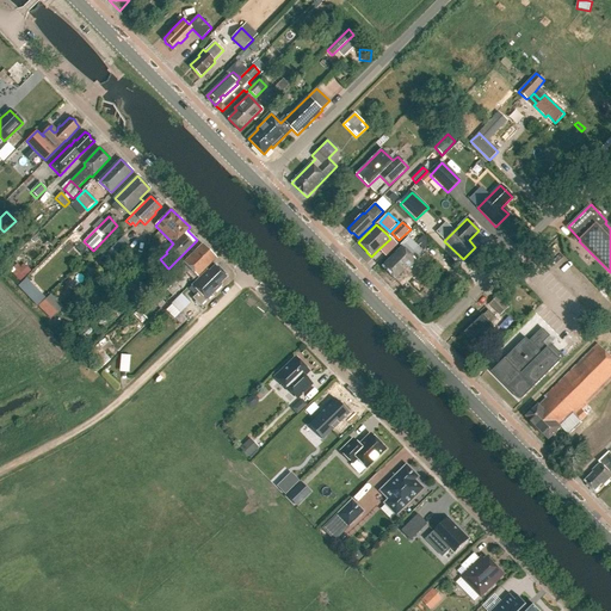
[(110,259),(129,240),(123,234),(104,253),(110,259)]
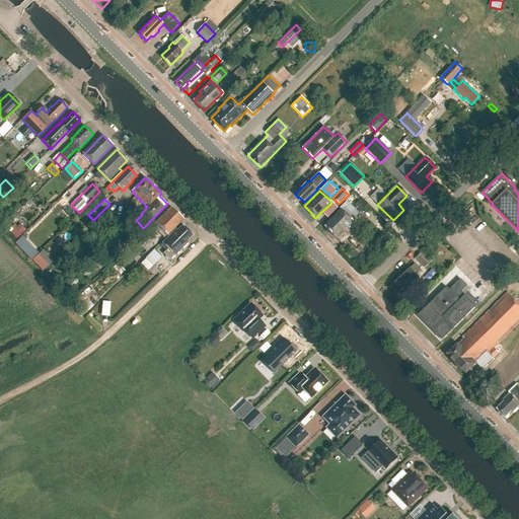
[(360,213),(366,206),(360,200),(353,206),(360,213)]
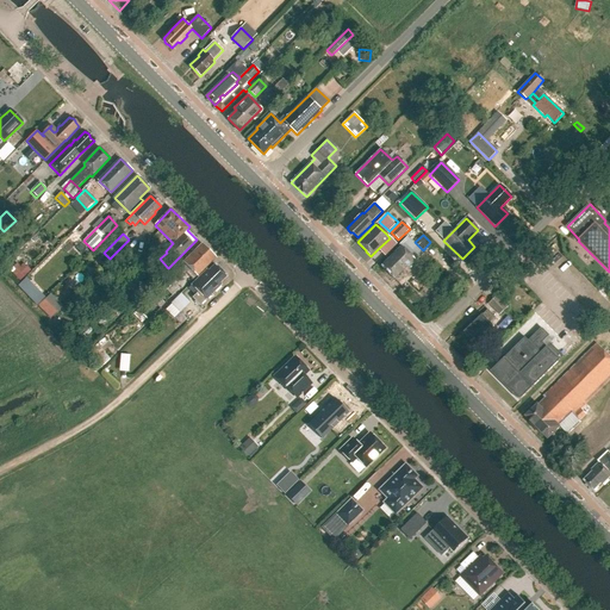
[(399,246),(400,247),(412,257),(421,250),(408,237),(399,246)]
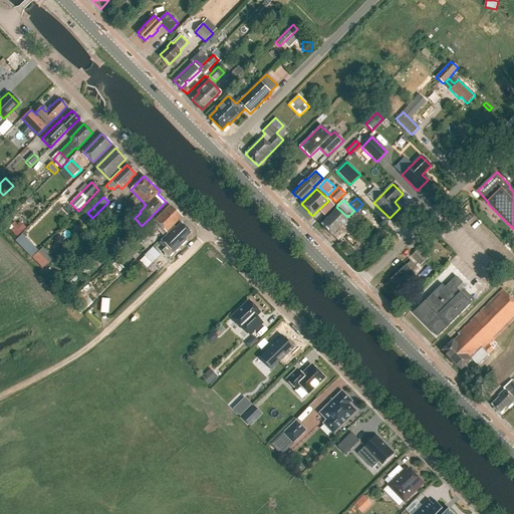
[(170,206),(155,221),(167,232),(182,217),(170,206)]
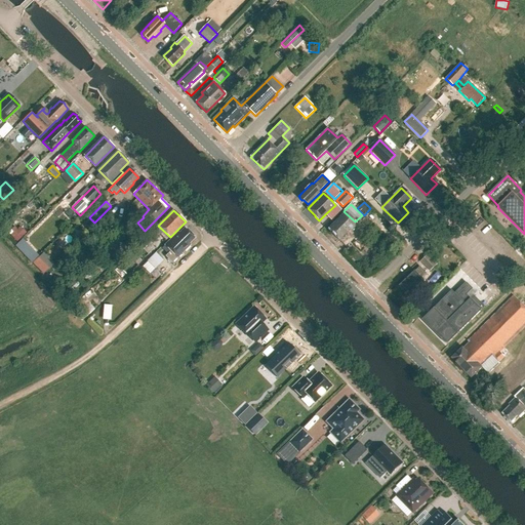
[(345,212),(328,230),(338,241),(350,230),(351,231),(358,225),(355,221),(345,212)]
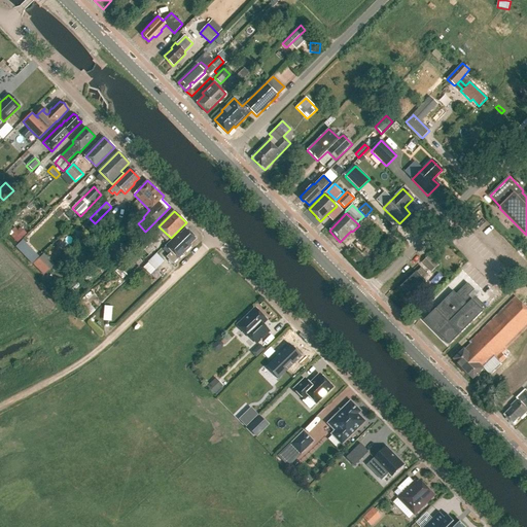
[(160,236),(152,229),(146,234),(147,236),(142,241),(143,241),(138,245),(144,251),(141,254),(145,259),(155,249),(152,246),(153,244),(152,243),(160,236)]
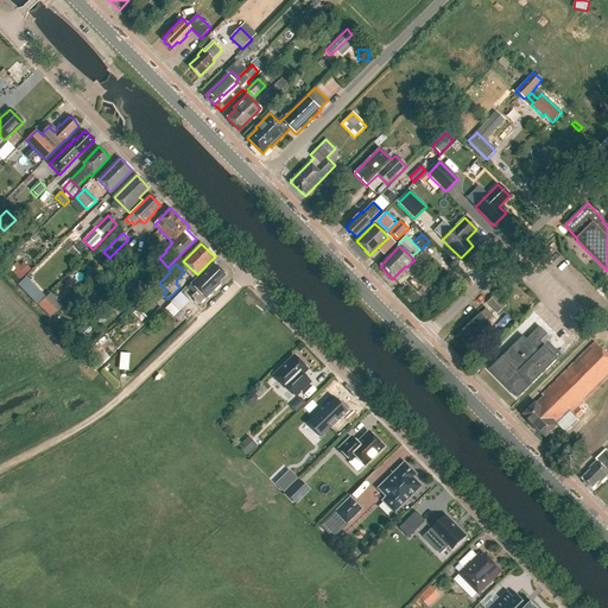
[(207,299),(221,284),(219,283),(226,276),(214,264),(207,271),(206,270),(190,284),(197,291),(191,297),(200,305),(206,298),(207,299)]
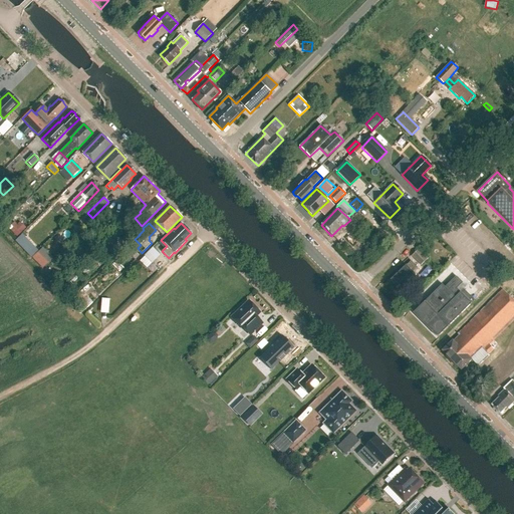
[(17,238),(25,229),(21,226),(18,226),(18,229),(11,229),(11,232),(17,238)]
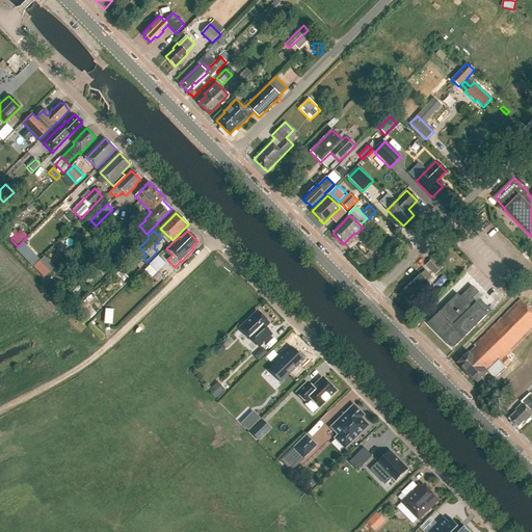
[(166,262),(159,255),(151,263),(158,270),(166,262)]
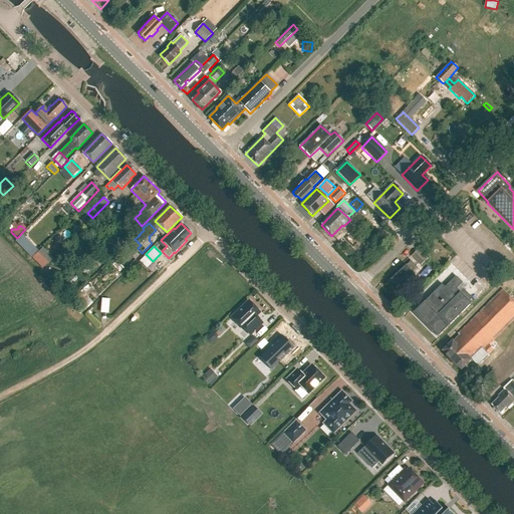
[(53,259),(42,248),(32,258),(43,269),(53,259)]
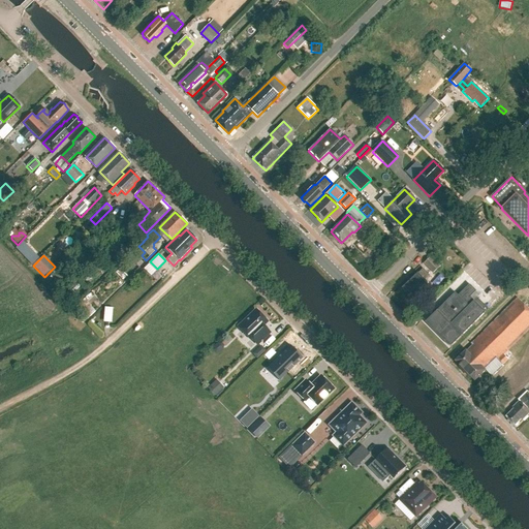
[(432,256),(425,263),(434,274),(441,267),(432,256)]
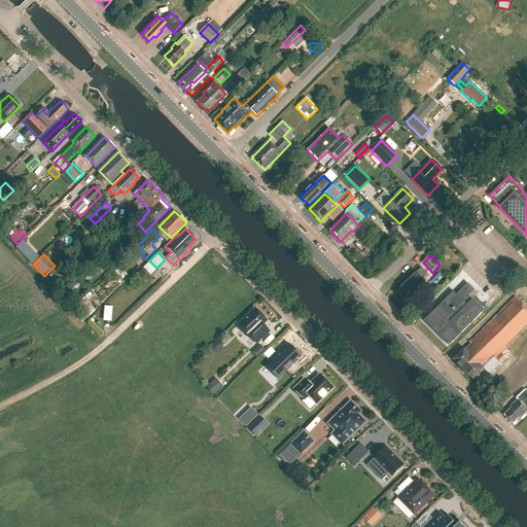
[(123,279),(127,275),(119,268),(115,272),(123,279)]
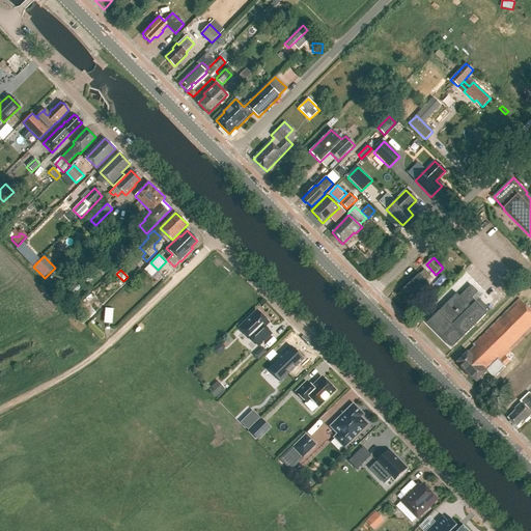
[(414,299),(429,283),(427,281),(431,277),(424,270),(404,289),(414,299)]
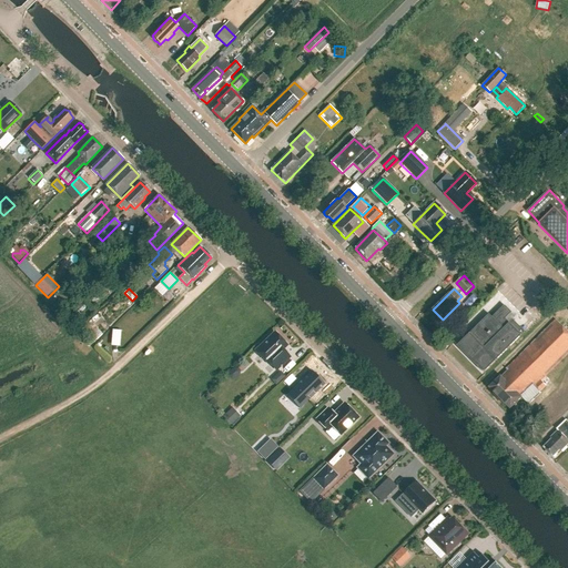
[(484,373),(525,332),(513,320),(513,321),(508,316),(511,313),(505,305),(493,317),(489,315),(457,346),(484,373)]
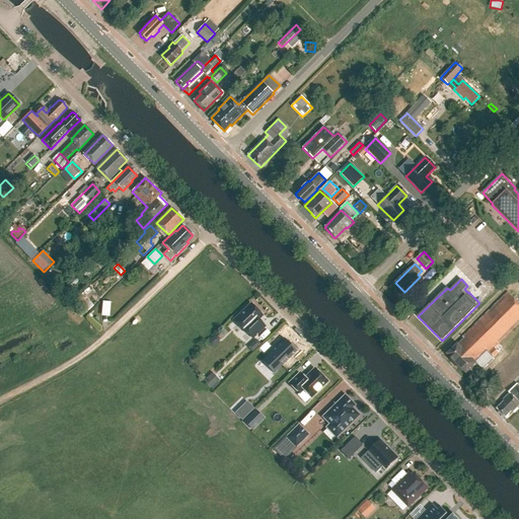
[(480,302),(495,289),(491,285),(476,298),(480,302)]
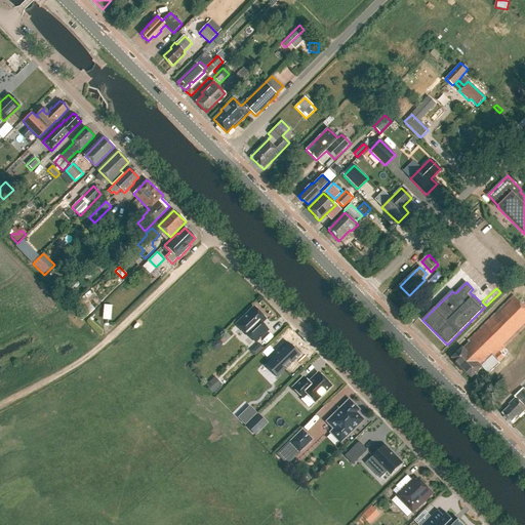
[(463,348),(462,348),(452,358),(472,377),(482,367),(482,366),(492,356),(499,363),(506,357),(505,357),(509,352),(506,348),(524,327),(524,307),(514,295),(468,341),(469,342),(463,348)]
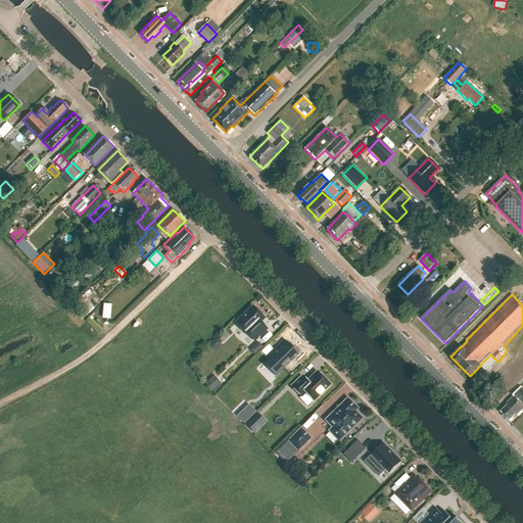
[(105,302),(104,317),(112,318),(113,303),(105,302)]
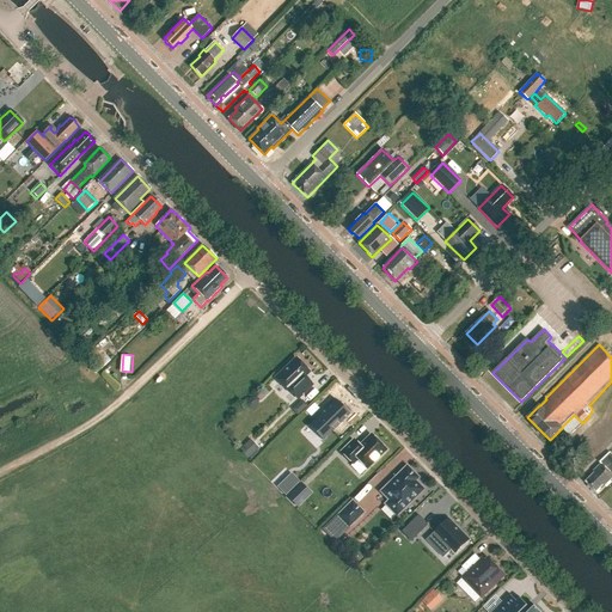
[(297,359),(276,379),(288,392),(289,391),(298,399),(312,385),(304,377),(308,372),(297,359)]
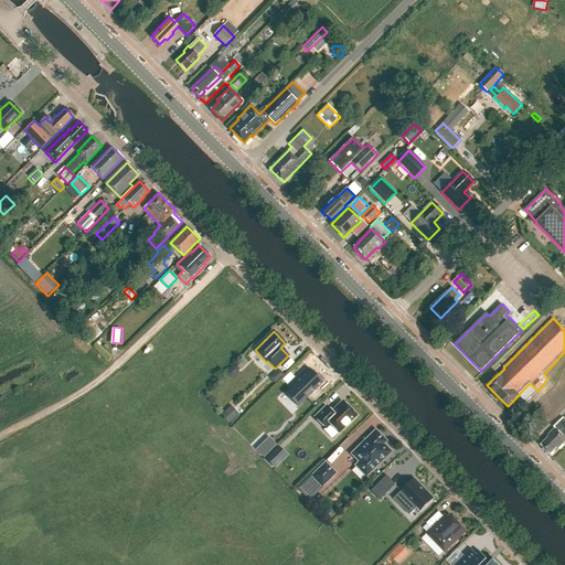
[(237,374),(240,370),(236,365),(232,366),(228,370),(226,374),(230,377),(234,377),(237,374)]
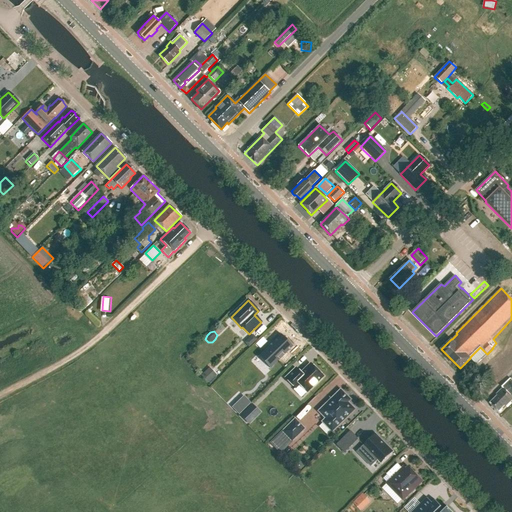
[(254,333),(246,341),(251,346),(259,338),(254,333)]
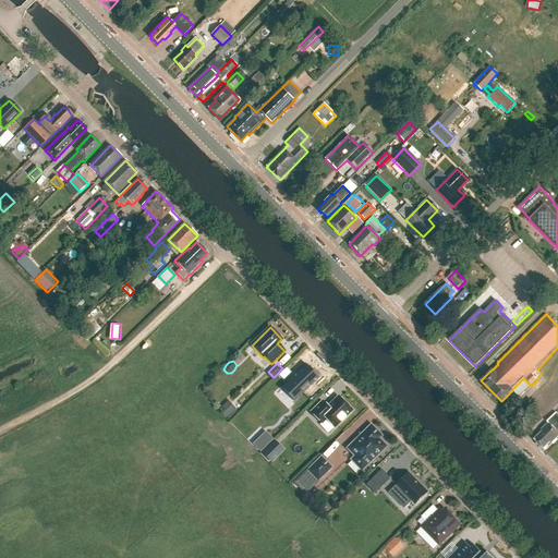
[(306,364),(281,389),(283,388),(295,400),(294,401),(294,402),(304,392),(305,393),(305,392),(310,388),(310,387),(319,378),(318,377),(318,378),(306,365),(306,364)]
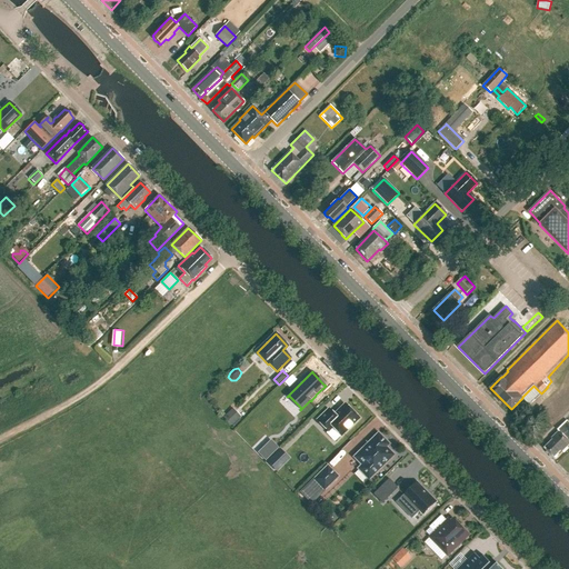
[(317,421),(328,432),(332,427),(341,436),(359,419),(345,405),(333,416),(329,410),(317,421)]
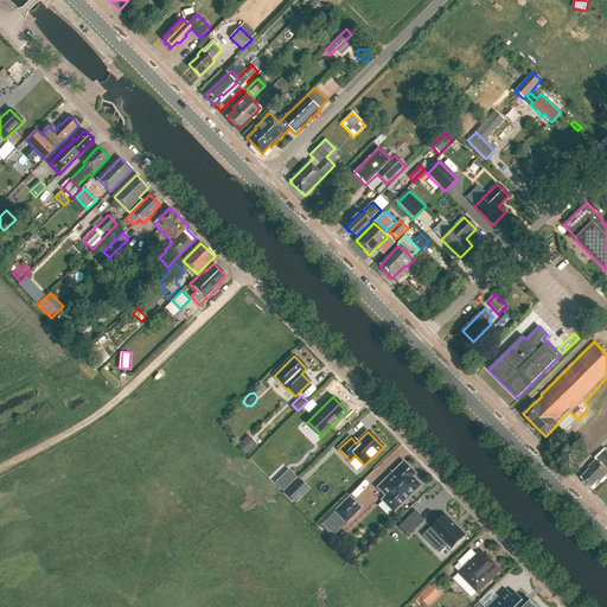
[(249,436),(238,446),(247,454),(257,445),(249,436)]
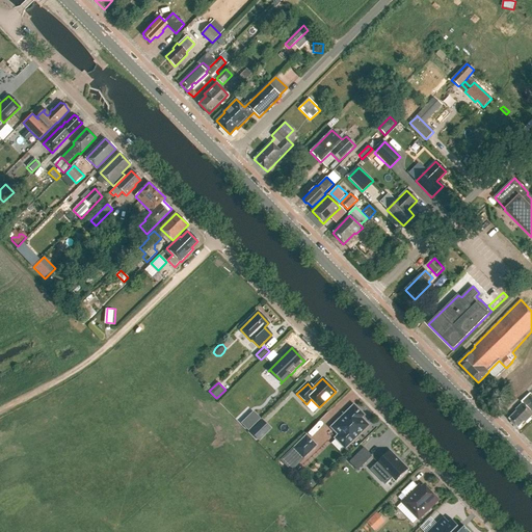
[(531,401),(530,399),(531,396),(529,394),(521,402),(522,403),(515,410),(516,411),(509,419),(517,428),(525,421),(526,422),(531,415),(531,401)]
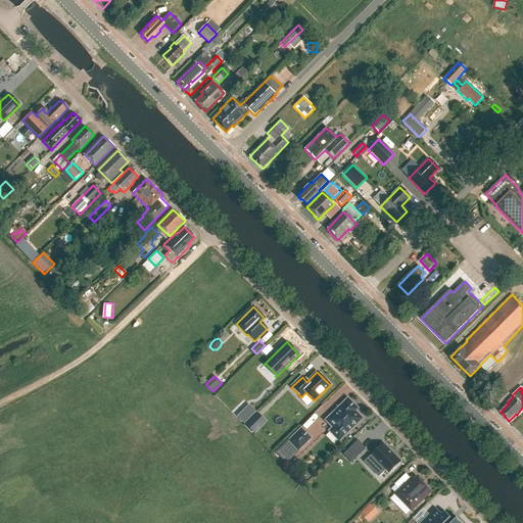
[(329,431),(338,441),(362,419),(354,412),(357,409),(347,399),(325,421),(332,428),(329,431)]
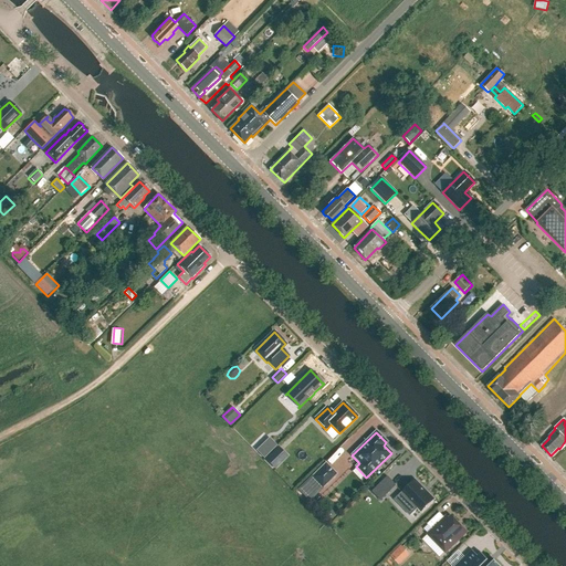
[(279,468),(291,454),(280,444),(268,458),(279,468)]
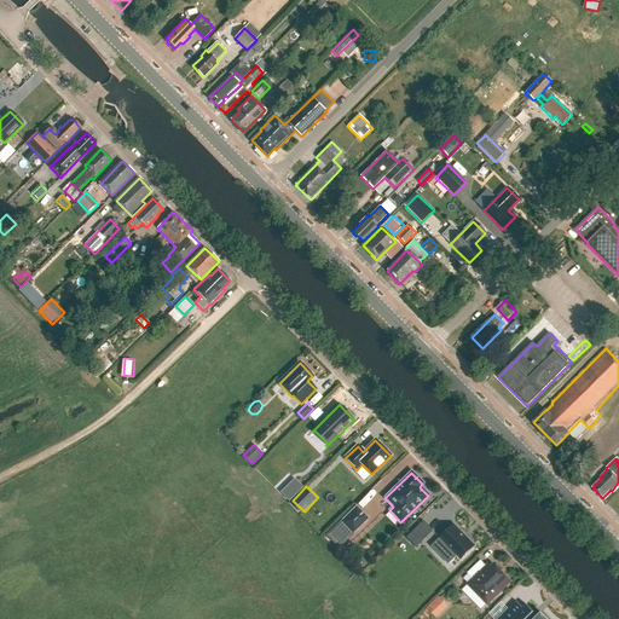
[(341,522),(353,533),(368,519),(357,508),(341,522)]
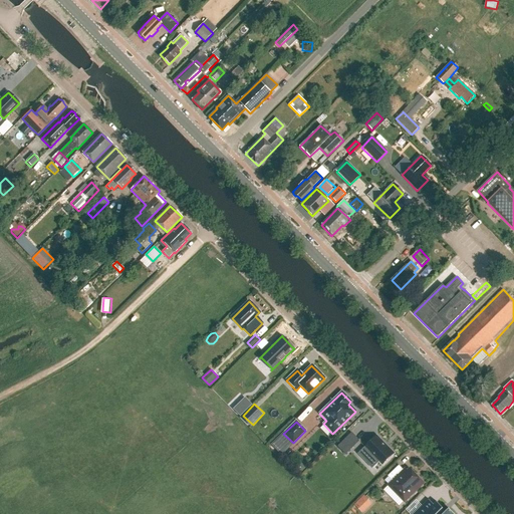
[(395,454),(376,436),(365,448),(370,453),(363,460),(372,469),(379,462),(382,465),(395,454)]
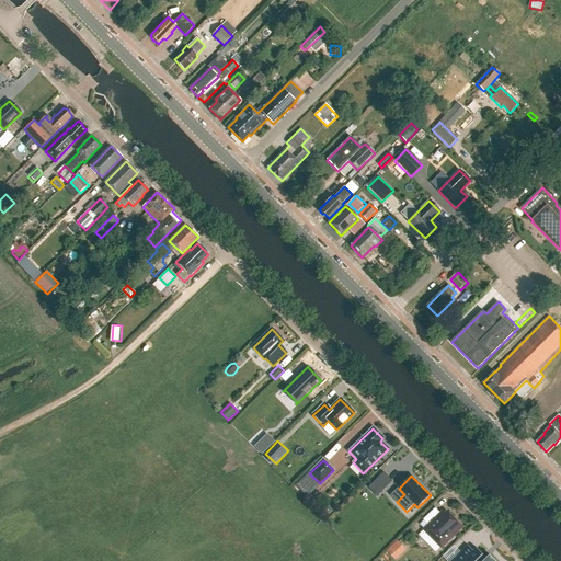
[(367,487),(357,496),(379,519),(390,510),(367,487)]
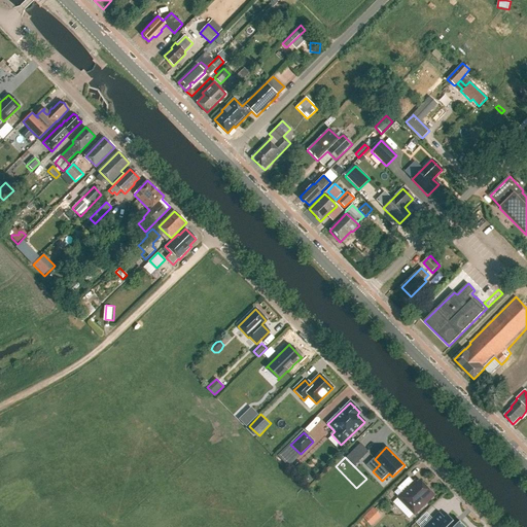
[(307,486),(313,480),(307,473),(301,480),(307,486)]
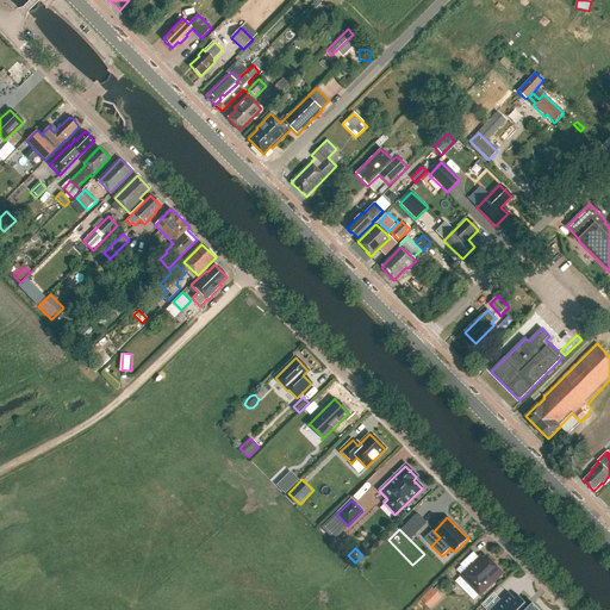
[(461,566),(466,571),(466,582),(480,596),(503,574),(486,558),(484,560),(481,556),(479,559),(474,553),(461,566)]
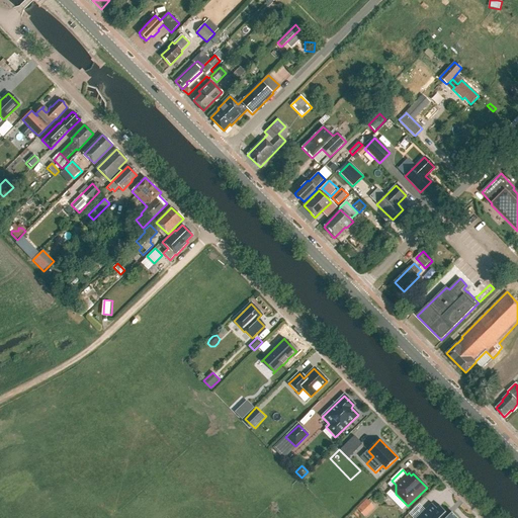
[(365,517),(375,508),(367,499),(357,509),(365,517)]
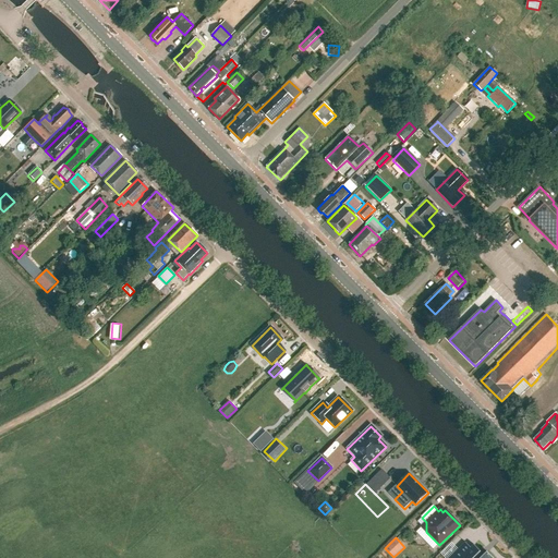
[(450,557),(493,557),(483,548),(481,550),(474,545),(472,548),(465,543),(450,557)]
